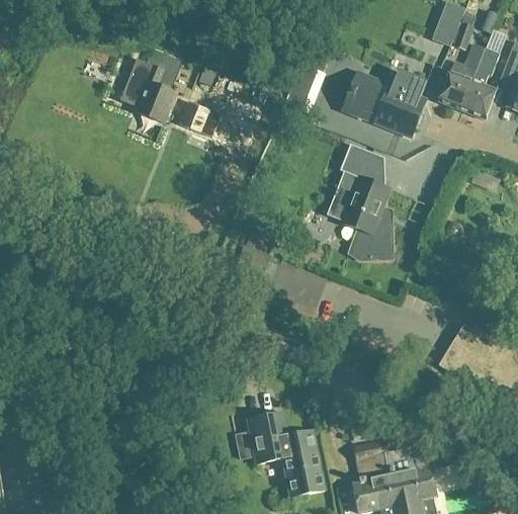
[(475,25),(471,24),(476,14),(465,10),(461,20),(462,21),(453,44),(466,49),(475,25)]
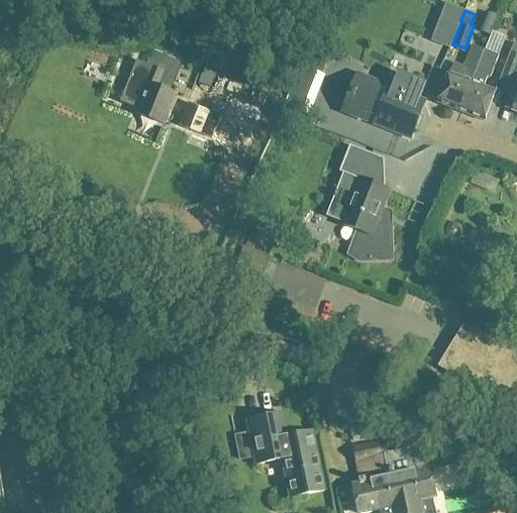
[(456,25),(442,20),(434,38),(449,44),(456,25)]
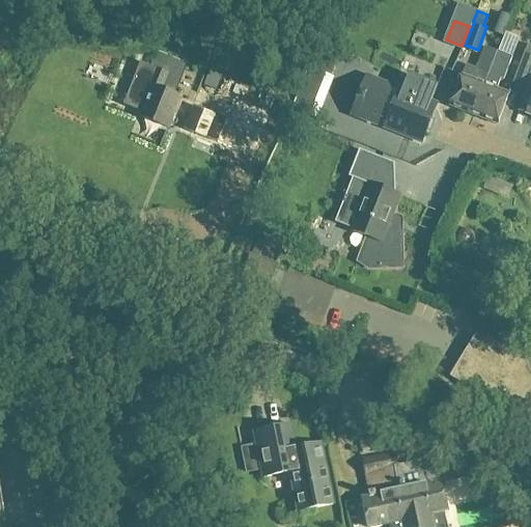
[(398,36),(395,45),(388,43),(381,63),(407,73),(417,44),(398,36)]
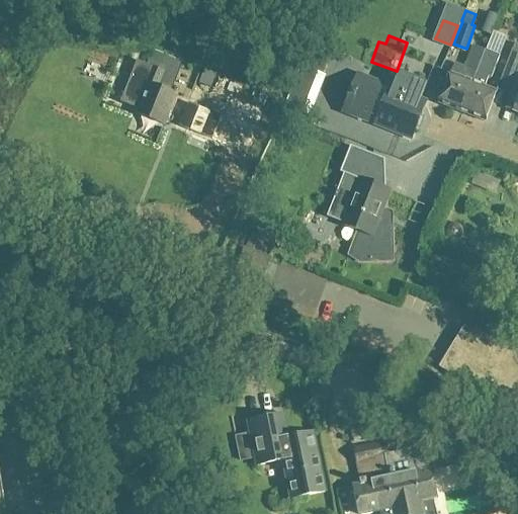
[(511,85),(517,65),(517,48),(512,46),(499,80),(511,85)]
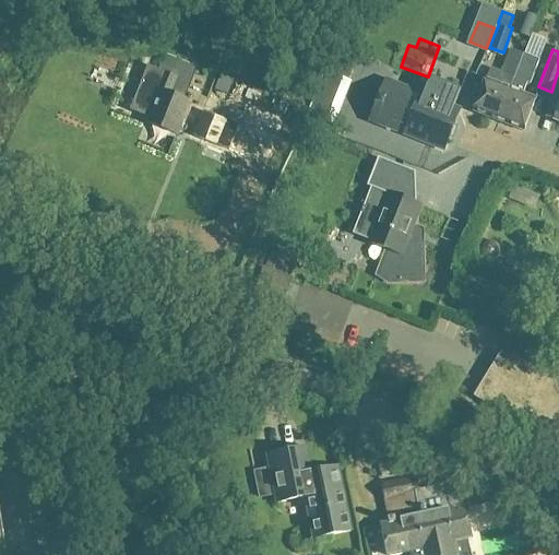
[(511,85),(498,118),(523,128),(536,95),(523,91),(527,80),(531,81),(540,57),(525,51),(516,73),(511,85)]
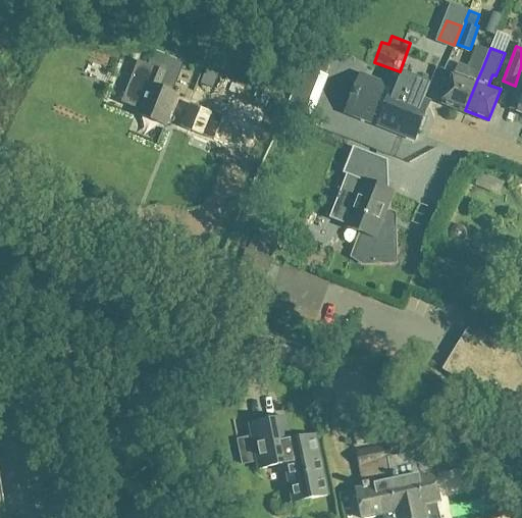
[(477,80),(482,68),(459,59),(442,101),(465,110),(477,80)]
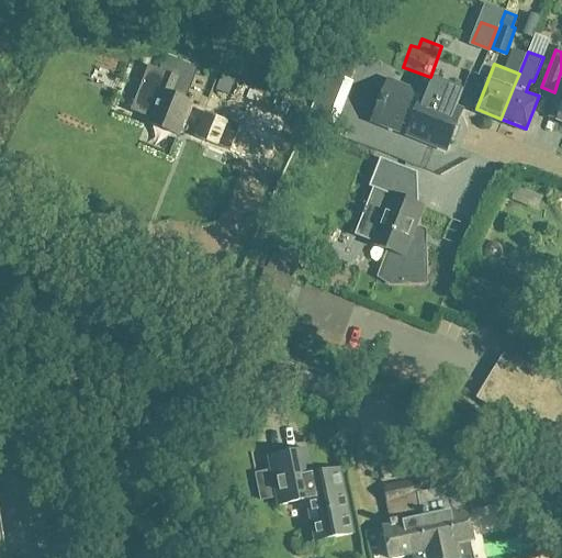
[(157,89),(163,90),(150,120),(178,132),(191,99),(171,91),(178,75),(165,69),(157,89)]
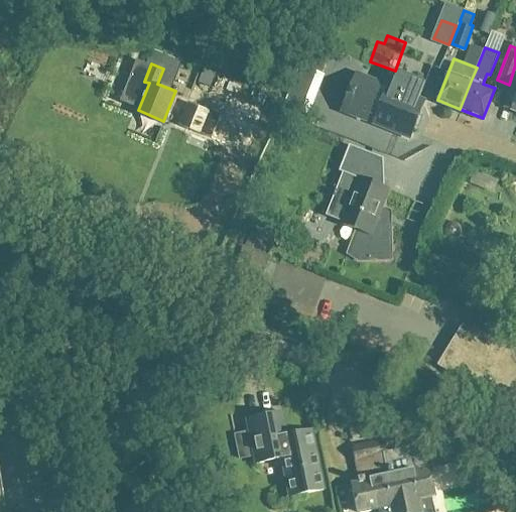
[(391,87),(359,74),(354,88),(352,87),(350,93),(351,94),(346,107),(411,133),(424,99),(418,97),(425,80),(424,79),(422,83),(396,73),(391,87)]
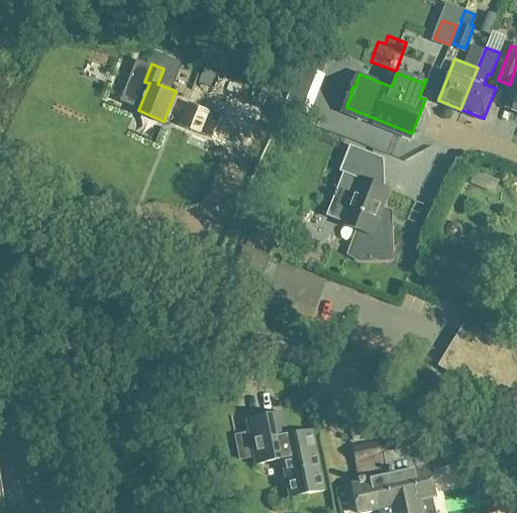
[(358,175),(379,183),(384,171),(359,161),(345,156),(340,169),(345,171),(358,176),(358,175)]
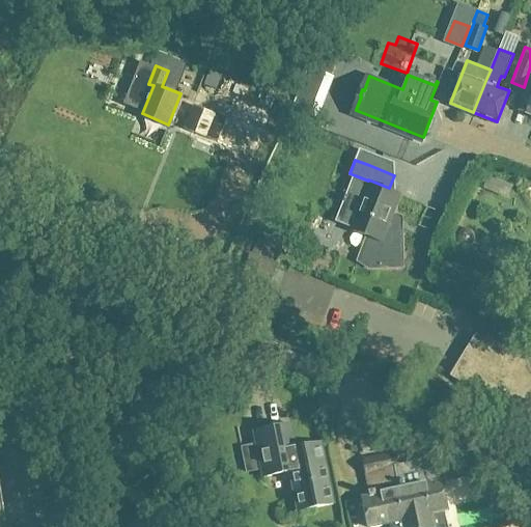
[(400,228),(387,224),(399,192),(389,188),(368,179),(368,181),(351,226),(369,234),(360,257),(370,264),(401,264),(400,228)]
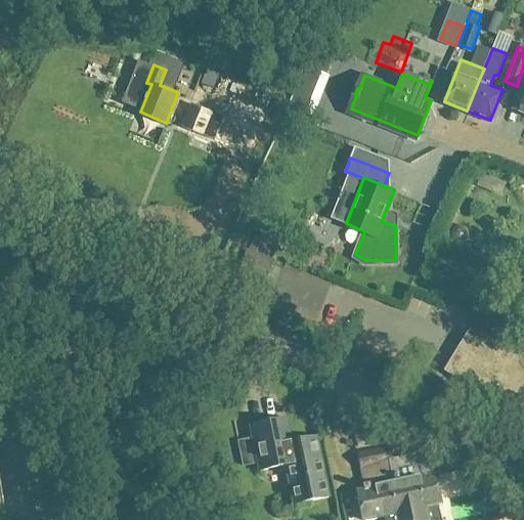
[(523,365),(518,348),(470,329),(445,367),(523,416),(523,365)]
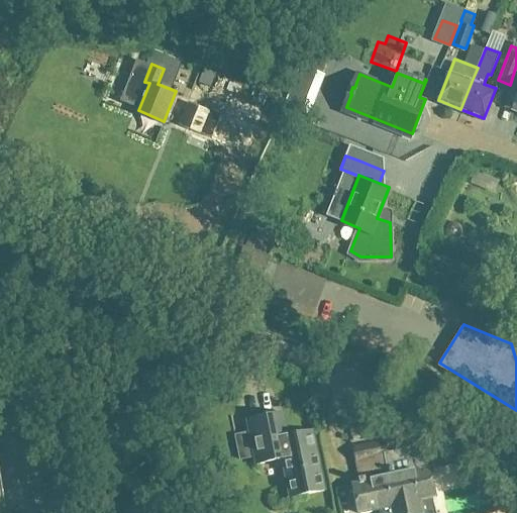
[(283,409),(245,417),(254,462),(282,456),(277,435),(287,432),(283,409)]
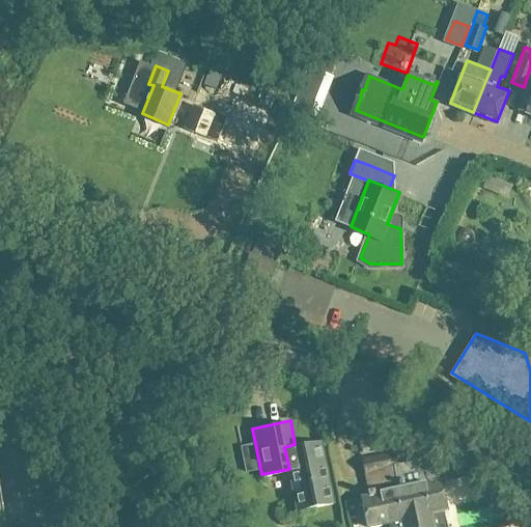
[(295,444),(284,447),(289,469),(298,508),(333,501),(320,439),(295,444)]
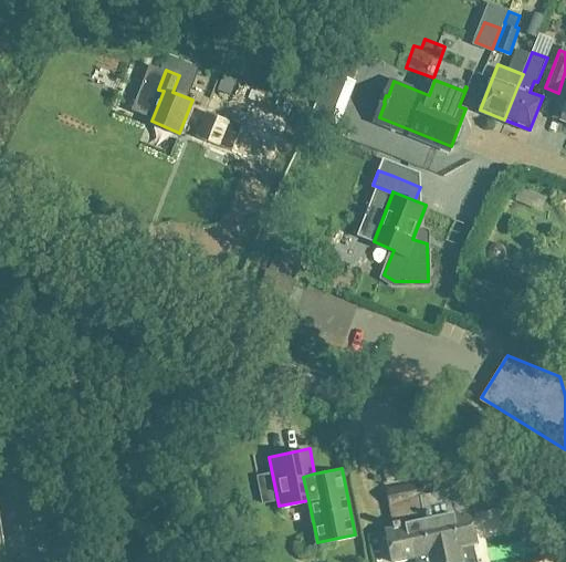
[(426,493),(422,479),(387,487),(395,527),(388,528),(395,560),(417,555),(418,561),(477,561),(473,543),(478,542),(470,510),(468,510),(464,492),(459,493),(458,487),(426,493)]
